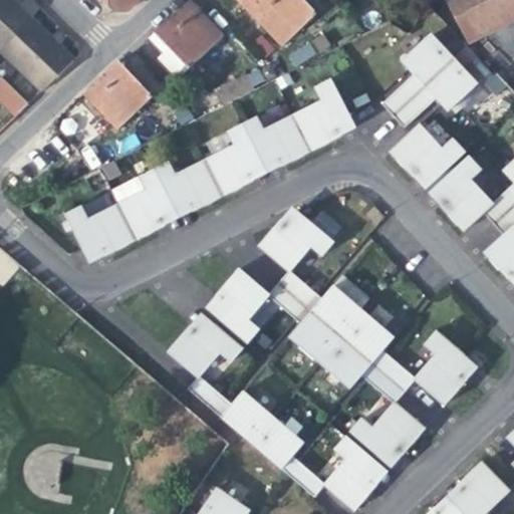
[(0,0),(0,51),(0,52),(33,18),(41,9),(32,0),(26,0),(20,7),(13,0),(0,0)]
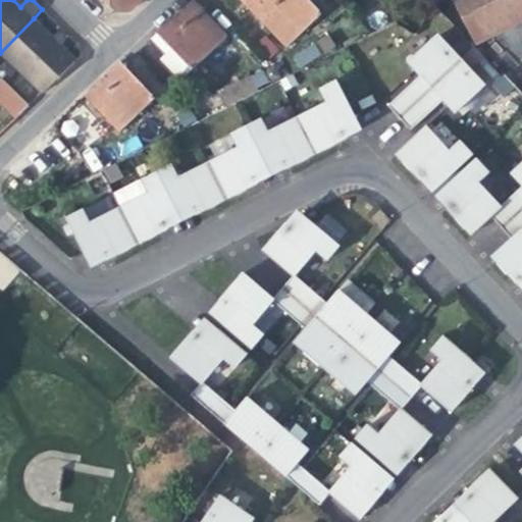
[(108,0),(120,11),(132,10),(142,0),(108,0)]
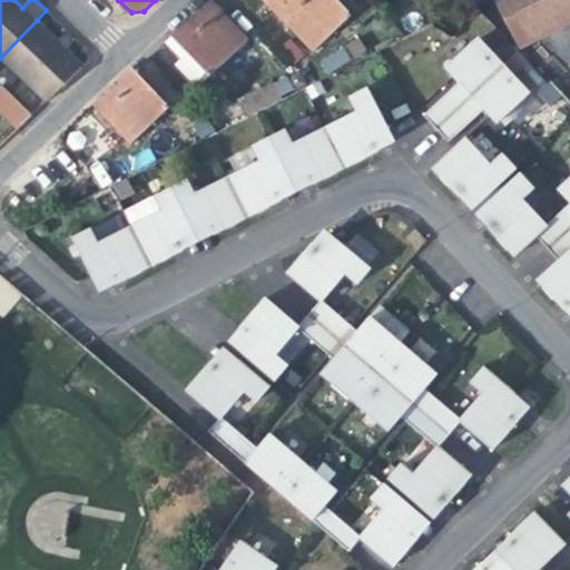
[(261,0),(291,31),(311,51),(350,15),(334,0),(261,0)]
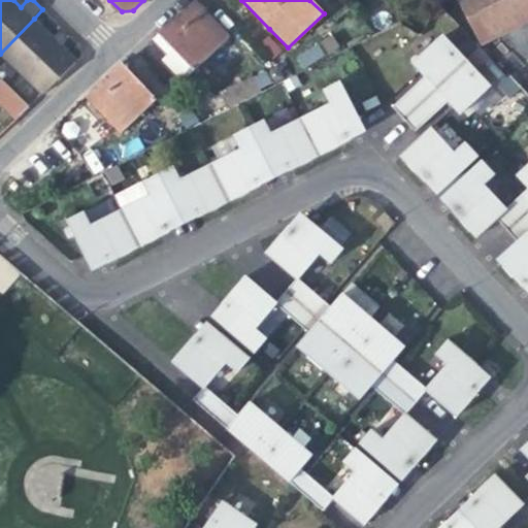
[(527,0),(460,0),(483,42),(527,19),(527,0)]
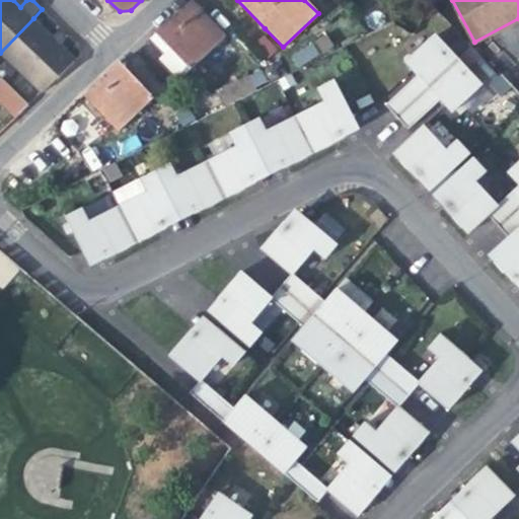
[(168,49),(191,70),(225,39),(204,16),(190,3),(155,35),(168,49)]
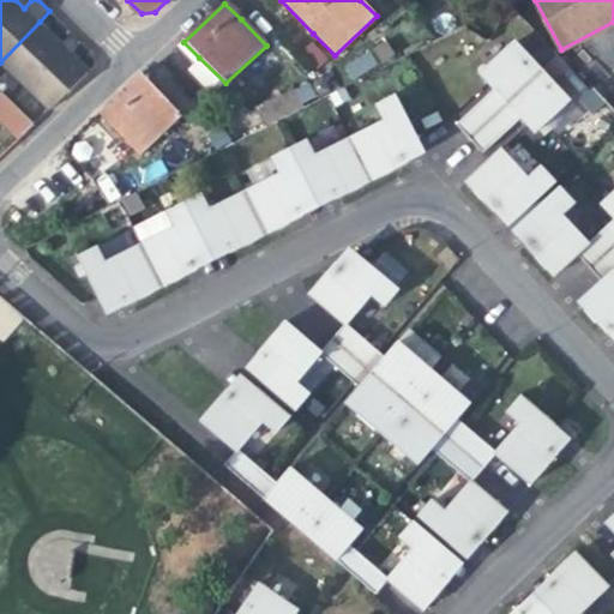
[(66,48),(40,22),(0,62),(50,110),(91,72),(66,48)]
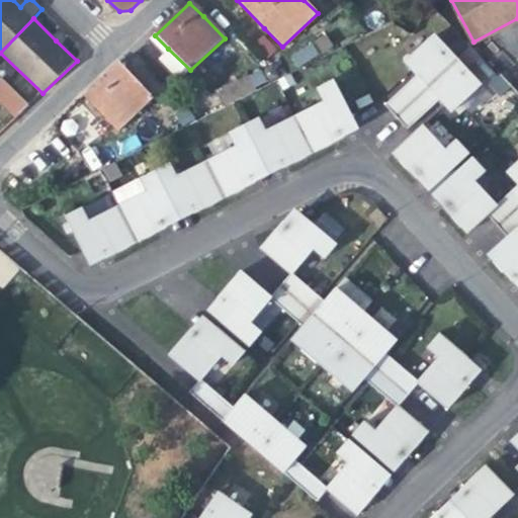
[(397,115),(459,59),(437,34),(408,61),(419,73),(385,103),(397,115)]
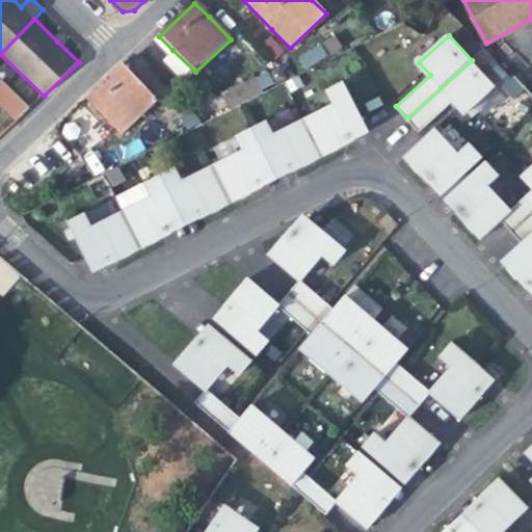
[(306,65),(327,56),(322,46),(301,55),(306,65)]
